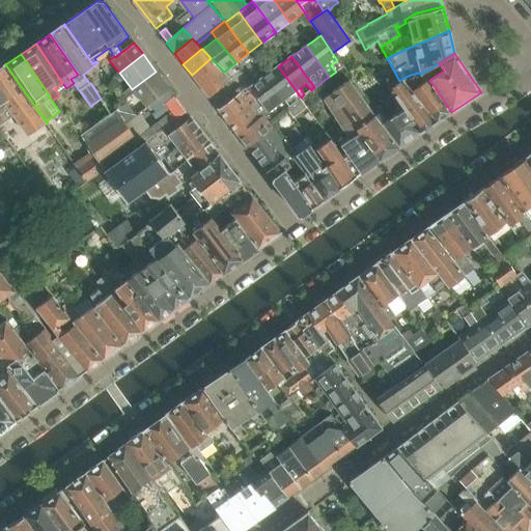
[(211,58),(192,75),(200,86),(221,68),(211,58)]
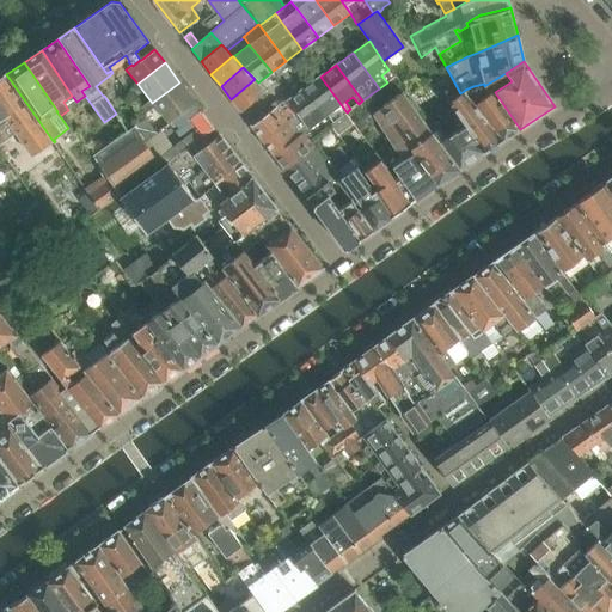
[(53,144),(54,142),(6,74),(0,78),(0,111),(30,153),(46,173),(65,158),(53,144)]
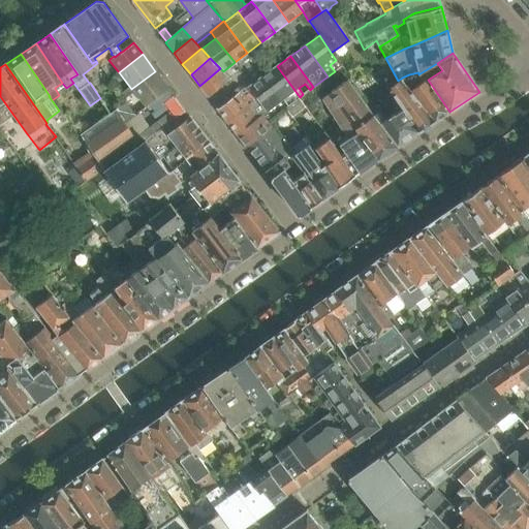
[(288,105),(285,107),(291,117),(306,107),(299,97),(300,97),(277,66),(262,76),(281,101),(283,100),(288,105)]
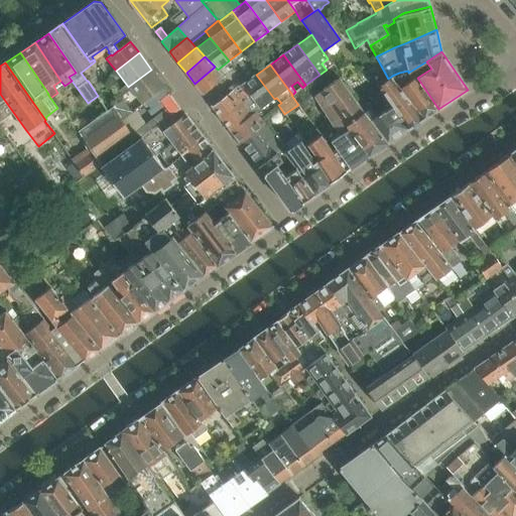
[(215,67),(195,84),(203,95),(224,77),(218,70),(215,67)]
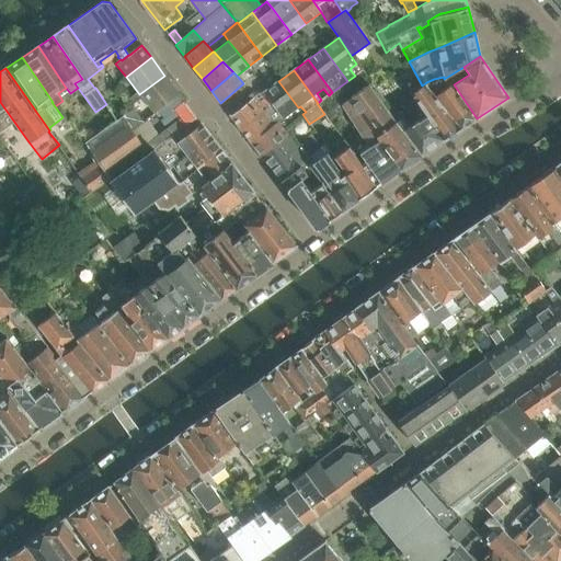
[(139,94),(141,98),(153,114),(179,94),(164,76),(139,94)]
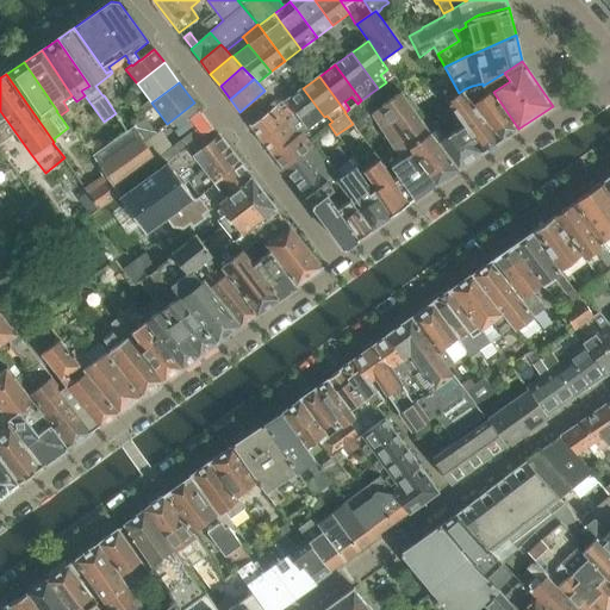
[(493,92),(492,91),(491,91),(481,97),(472,86),(464,89),(462,91),(464,91),(471,101),(502,139),(518,129),(493,92)]
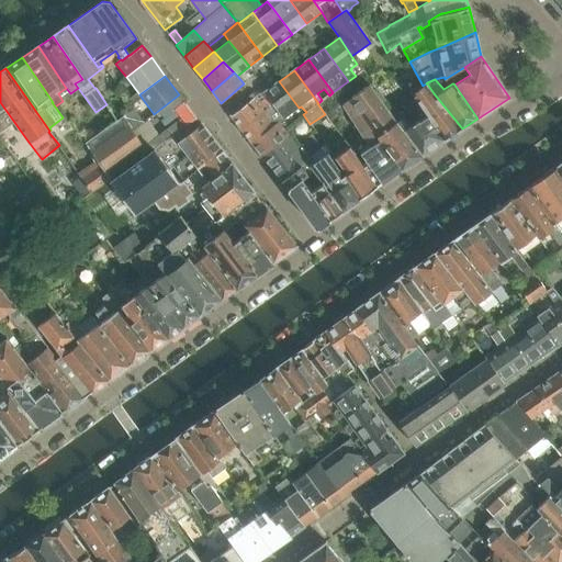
[(263,93),(272,104),(276,110),(281,116),(289,126),(295,121),(290,114),(299,108),(279,81),(263,93)]
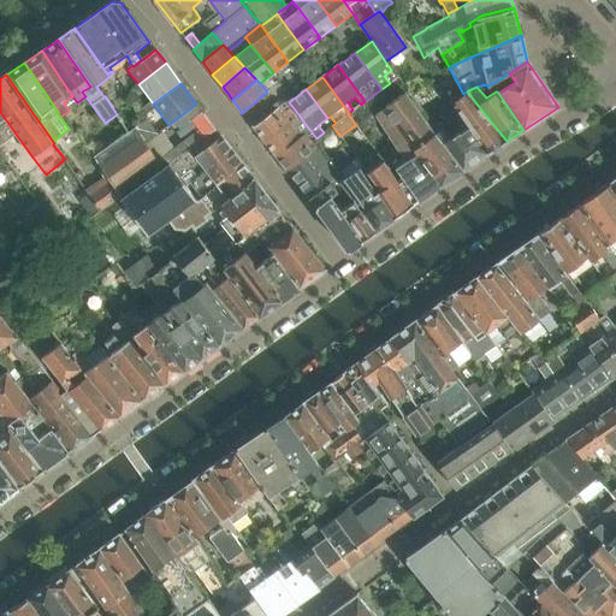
[(507,141),(475,102),(468,92),(451,102),(465,122),(473,134),(487,153),(507,141)]
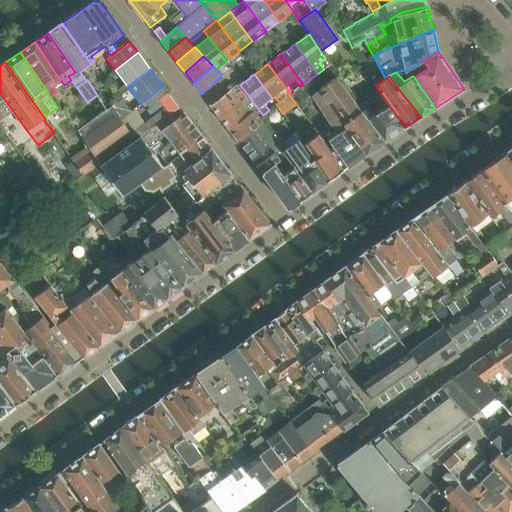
[(358,107),(344,87),(337,78),(311,96),(335,131),(339,128),(345,124),(341,120),(346,117),(348,120),(354,116),(351,111),(358,107)]
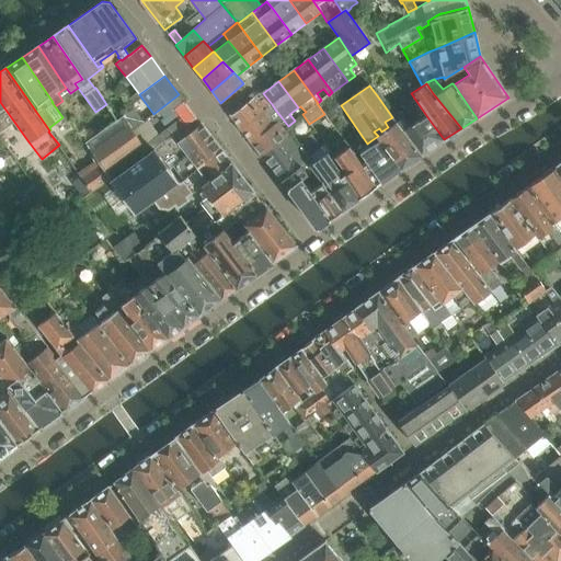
[(272,104),(263,93),(262,91),(230,115),(241,129),(266,110),(265,110),(272,104)]
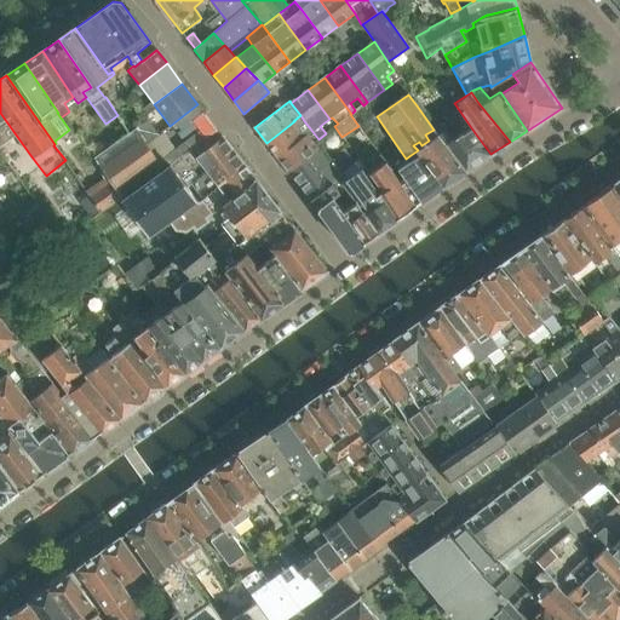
[(130,133),(93,159),(97,164),(121,197),(164,166),(148,145),(160,136),(147,120),(130,133)]
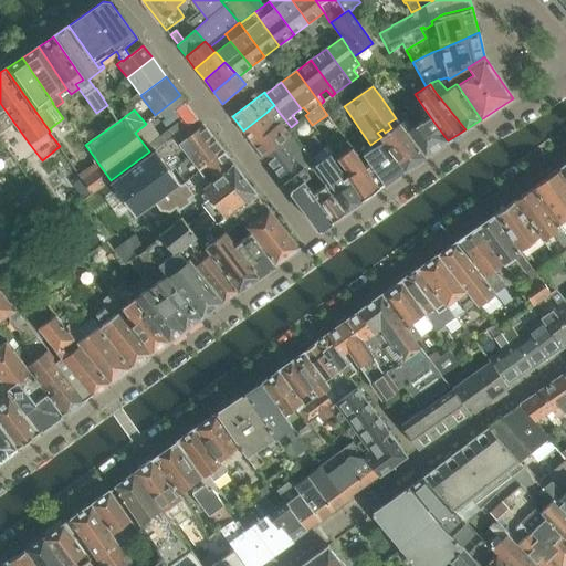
[(279,125),(276,123),(283,117),(278,111),(272,115),(269,111),(243,130),(253,144),(279,125)]
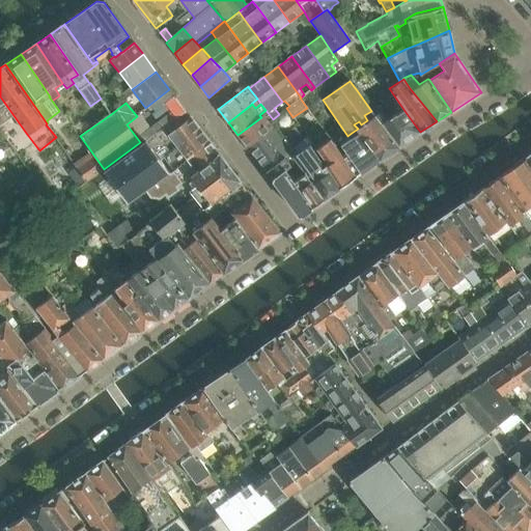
[(395,115),(382,123),(398,146),(420,132),(408,115),(400,105),(392,111),(395,115)]
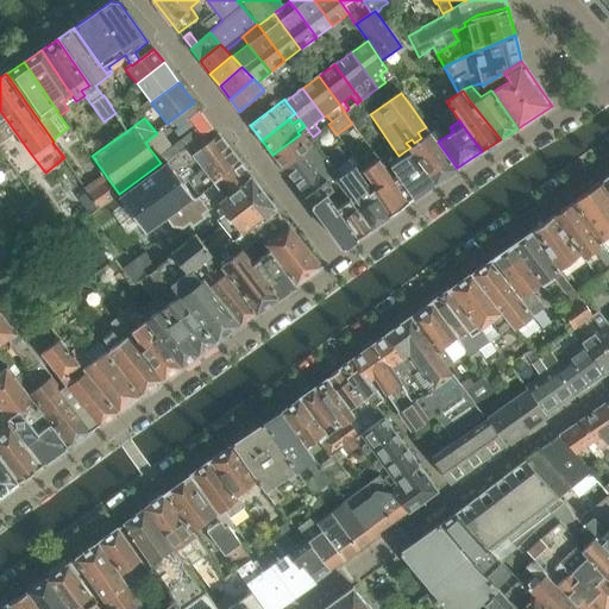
[(305,126),(297,132),(300,135),(272,155),(284,169),(314,146),(308,139),(313,137),(305,126)]
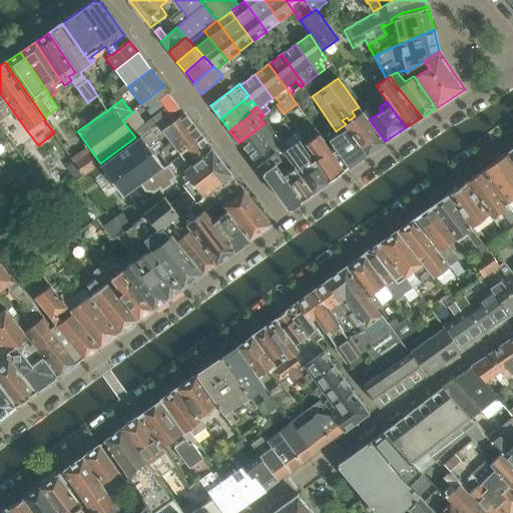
[(347,117),(342,120),(346,124),(367,154),(385,141),(369,119),(382,111),(379,107),(371,112),(368,107),(362,112),(359,107),(352,111),(355,116),(349,120),(347,117)]
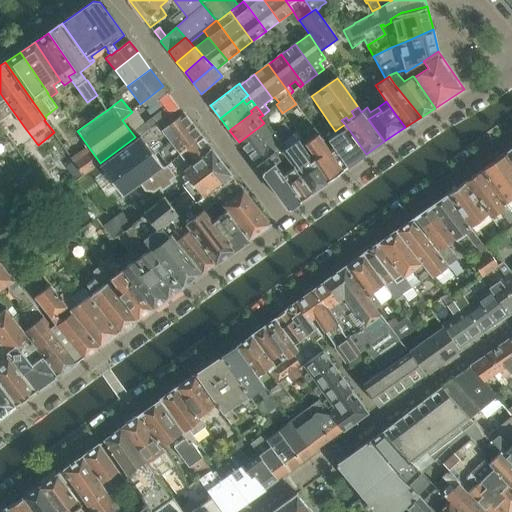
[(165,134),(170,141),(192,123),(184,113),(161,130),(156,124),(150,129),(150,128),(140,135),(154,153),(159,149),(150,137),(153,135),(157,140),(165,134)]
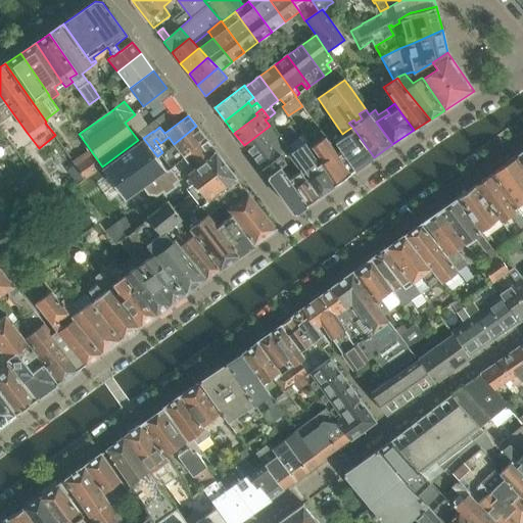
[(162,152),(157,156),(167,170),(206,139),(196,126),(174,144),(162,152)]
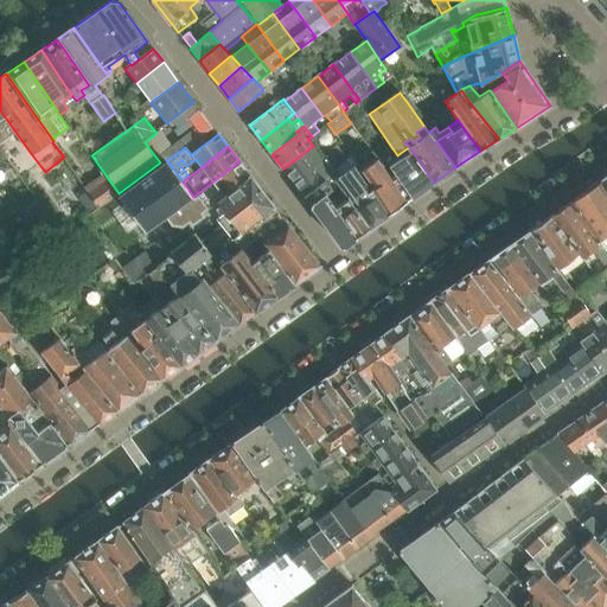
[(313,146),(283,168),(293,181),(323,159),(319,154),(317,149),(313,146)]
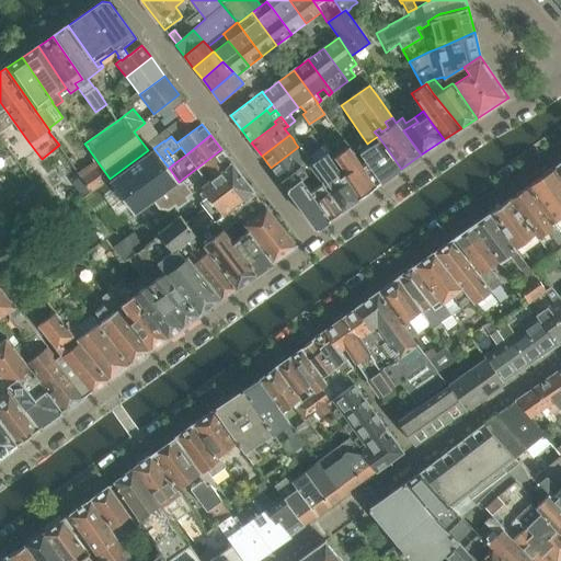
[(371,140),(374,144),(361,152),(381,182),(401,169),(378,136),(371,140)]
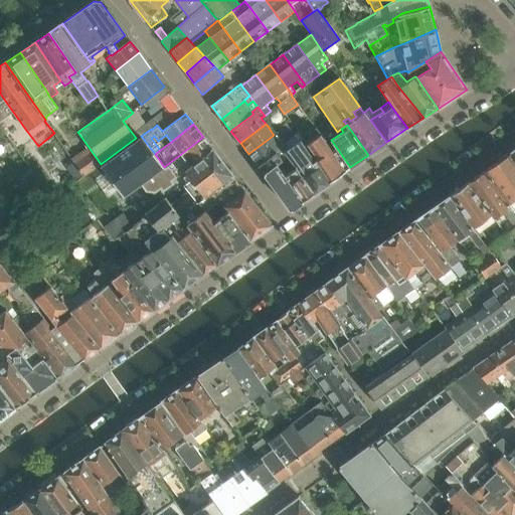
[(317,160),(332,180),(345,171),(316,129),(303,138),(317,160)]
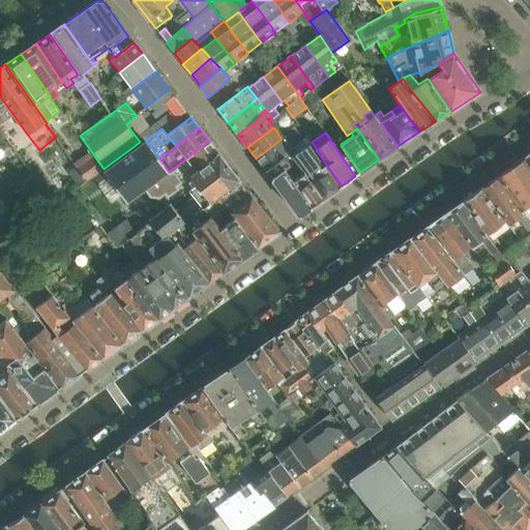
[(282,139),(256,158),(265,171),(283,156),(287,154),(284,150),(287,148),(288,147),(282,139)]
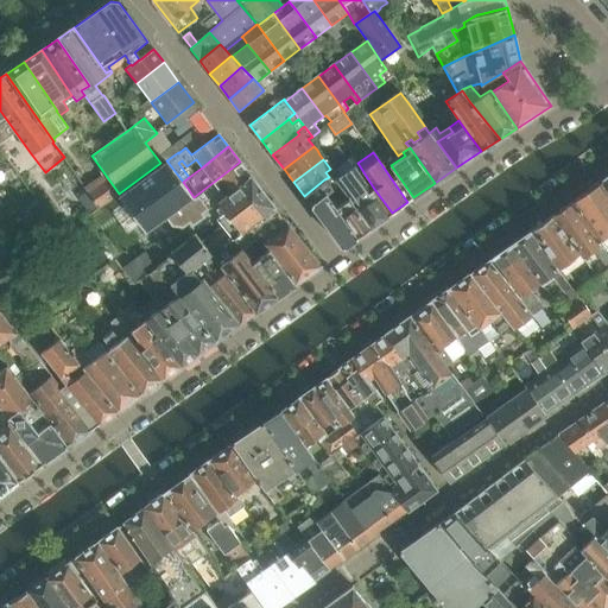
[(119,194),(116,195),(135,219),(145,230),(149,235),(168,260),(173,255),(171,252),(177,248),(196,234),(196,235),(216,219),(208,209),(197,196),(195,198),(194,197),(183,182),(166,160),(162,165),(160,163),(119,194)]
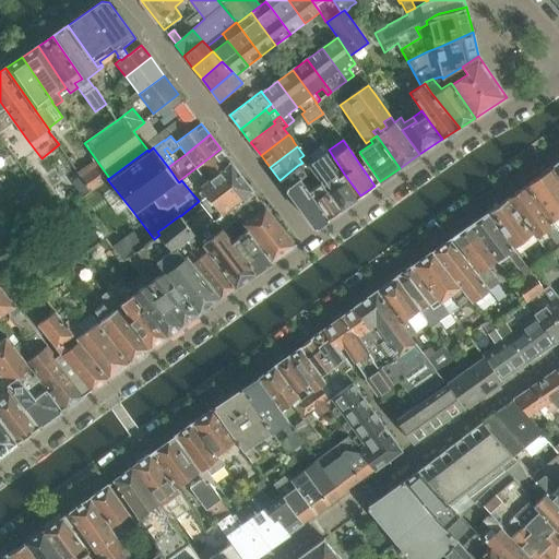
[(221,149),(178,181),(179,182),(181,180),(191,192),(206,180),(230,162),(221,149)]
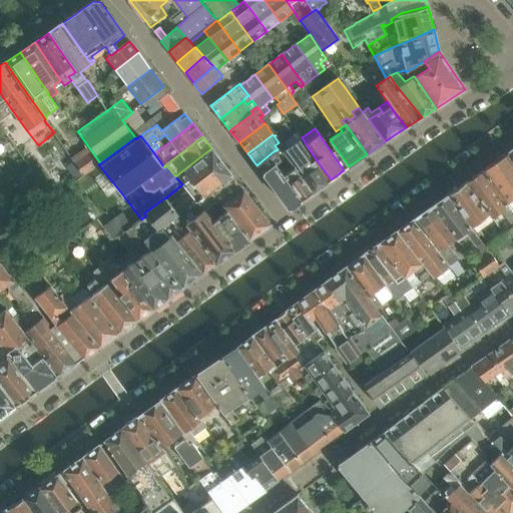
[(278,149),(274,151),(283,163),(289,159),(312,192),(331,179),(316,159),(314,160),(299,140),(282,151),(278,143),(275,145),(278,149)]
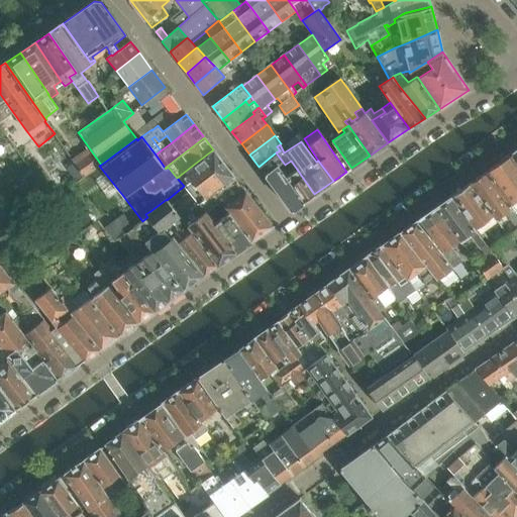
[(191,167),(177,178),(184,186),(189,192),(198,204),(234,177),(213,149),(191,167)]
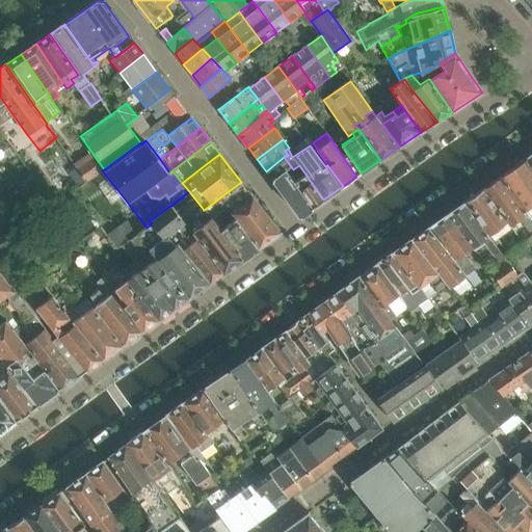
[(288,174),(293,169),(284,157),(266,171),(272,179),(298,214),(303,215),(313,208),(288,174)]
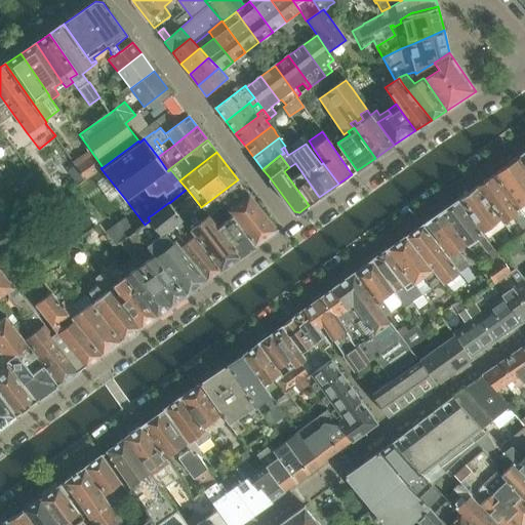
[(507,163),(508,165),(492,175),(522,216),(524,213),(524,165),(519,157),(517,158),(516,156),(507,163)]
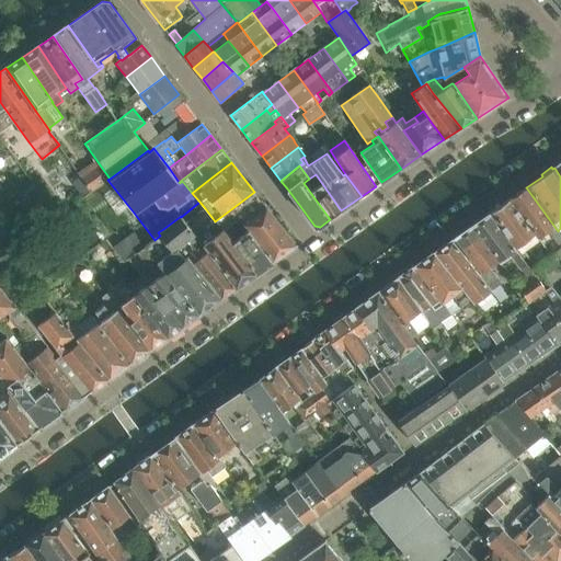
[(309,179),(304,183),(330,219),(341,210),(316,174),(309,179)]
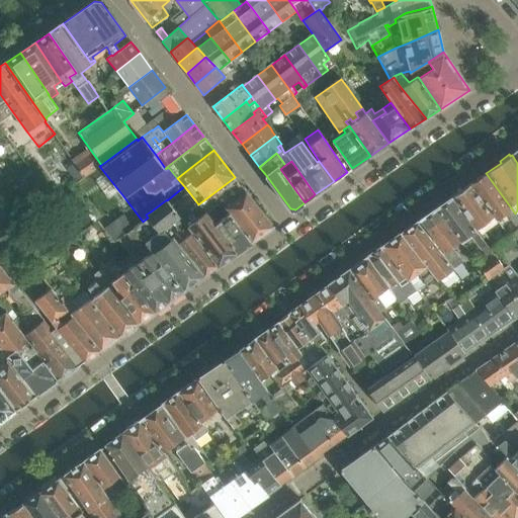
[(517,230),(517,217),(515,213),(486,173),(470,183),(509,237),(509,236),(517,230)]
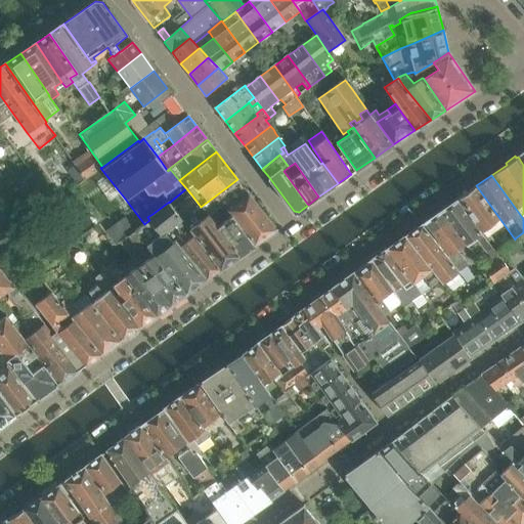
[(242,229),(254,245),(275,229),(237,179),(201,207),(208,215),(210,215),(223,205),(227,210),(226,210),(230,216),(231,216),(242,229)]
